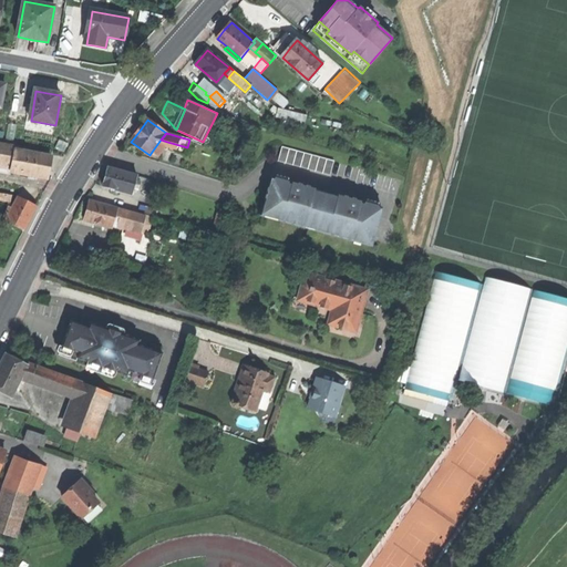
[(158,156),(166,144),(161,140),(152,152),(158,156)]
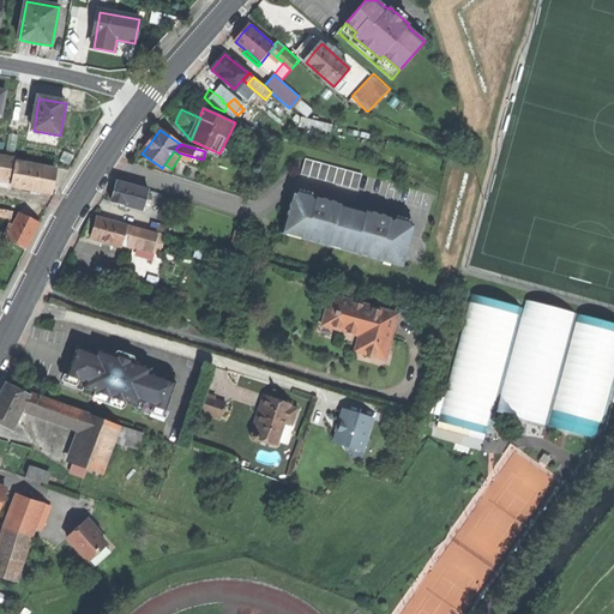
[(181,154),(180,156),(179,163),(200,169),(203,160),(181,154)]
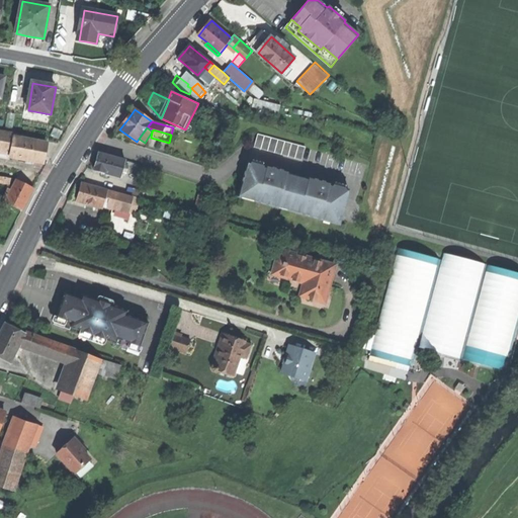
[(0,146),(12,149),(14,138),(15,134),(0,131),(0,146)]
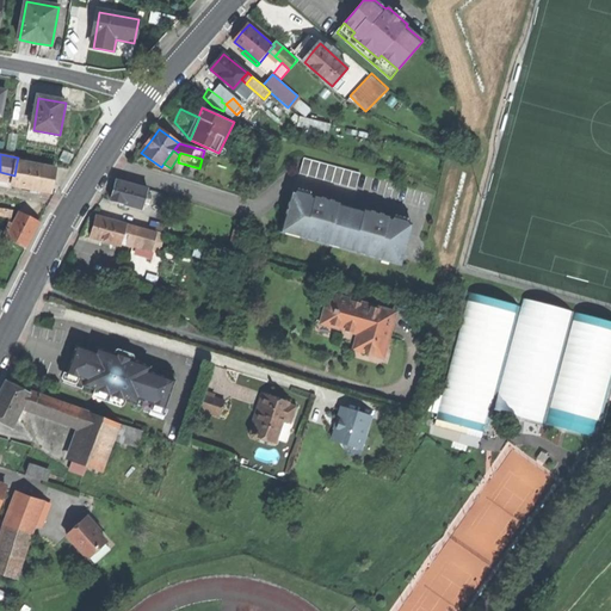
[(300,174),(356,190),(360,173),(304,159),(300,174)]
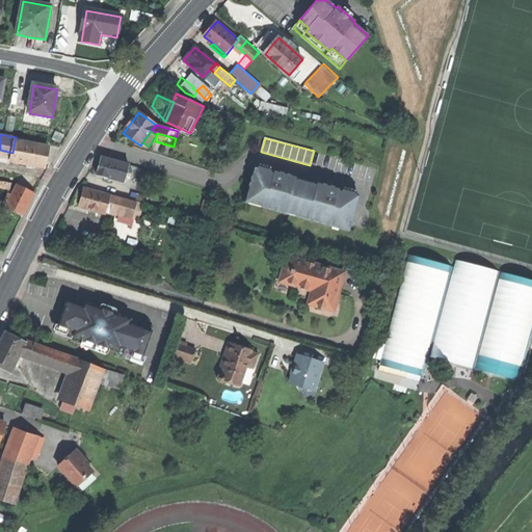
[(48,148),(15,141),(12,153),(10,161),(45,167),(47,157),(48,148)]
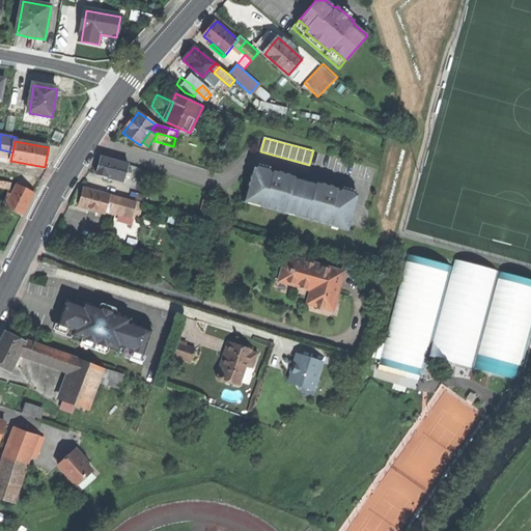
[(96,174),(123,182),(128,165),(102,158),(99,166),(96,174)]
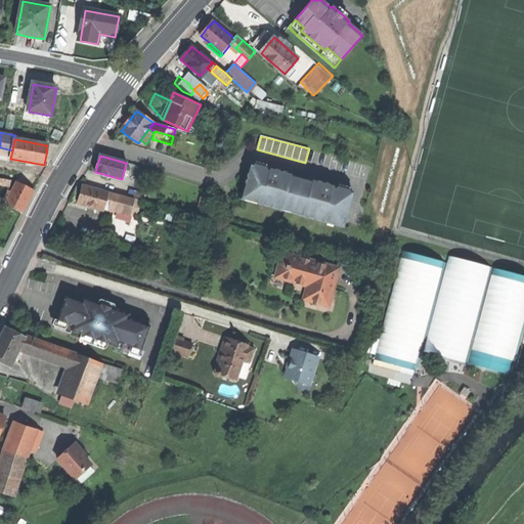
[(291,176),(251,165),(243,193),(260,199),(259,204),(269,206),(281,210),(284,205),(304,210),(302,216),(314,219),(326,222),(329,217),(345,221),(353,192),(312,182),(311,187),(290,181),(291,176)]
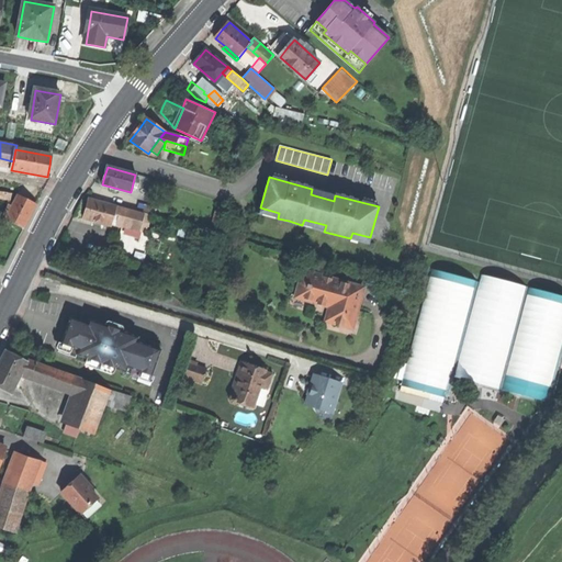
[(335,195),(312,189),(311,194),(334,201),(335,195)]
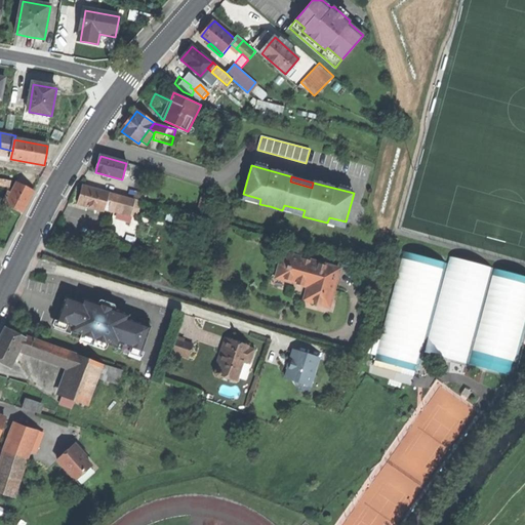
[(11,180),(0,178),(0,186),(10,188),(11,180)]
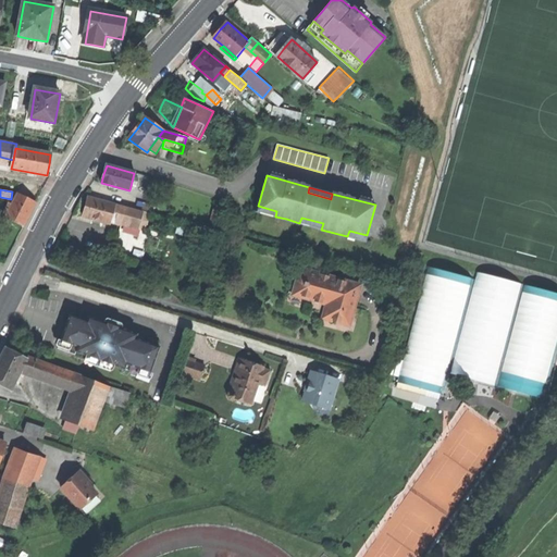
[(5,219),(25,227),(31,217),(36,203),(17,194),(5,219)]
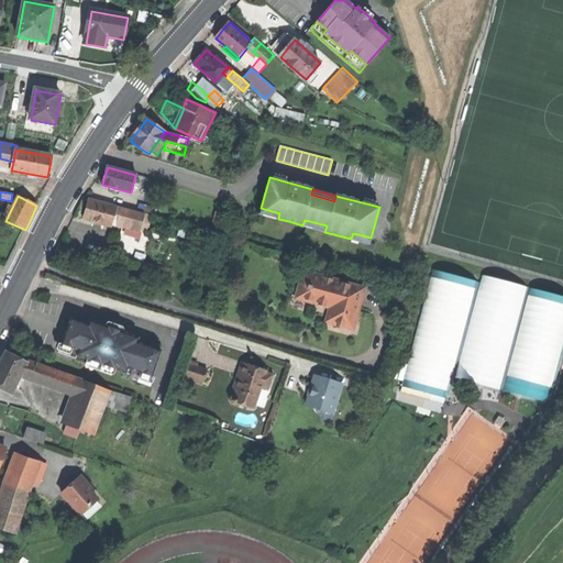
[(87,209),(85,219),(112,227),(113,224),(118,207),(90,199),(87,209)]
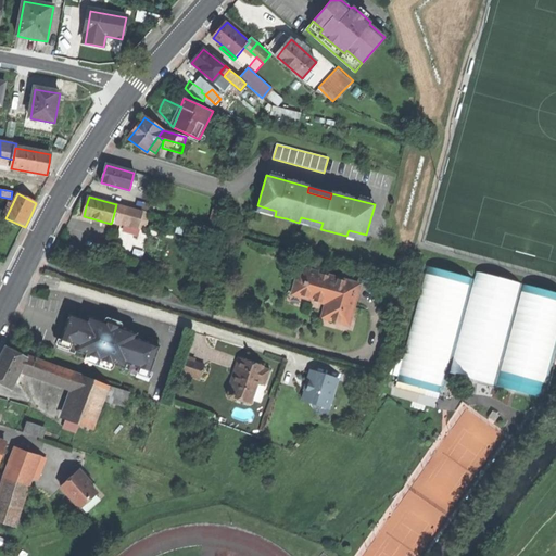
[(135,207),(146,211),(149,211),(150,204),(137,201),(135,207)]
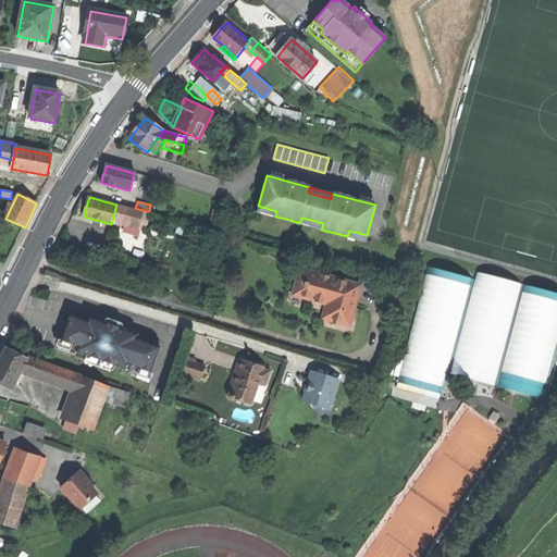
[(126,207),(116,205),(112,222),(122,224),(122,223),(126,207)]
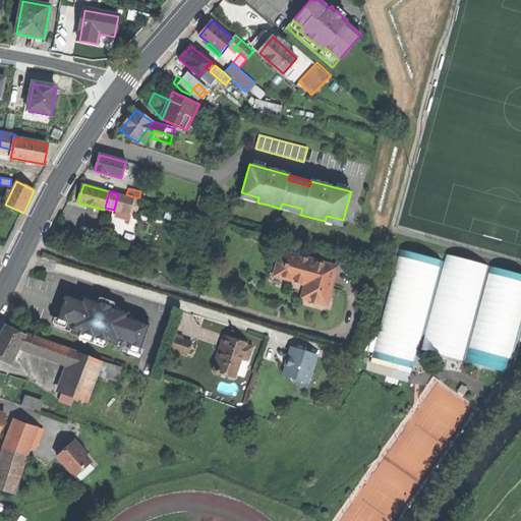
[(239,197),(257,203),(258,197),(241,192),(239,197)]
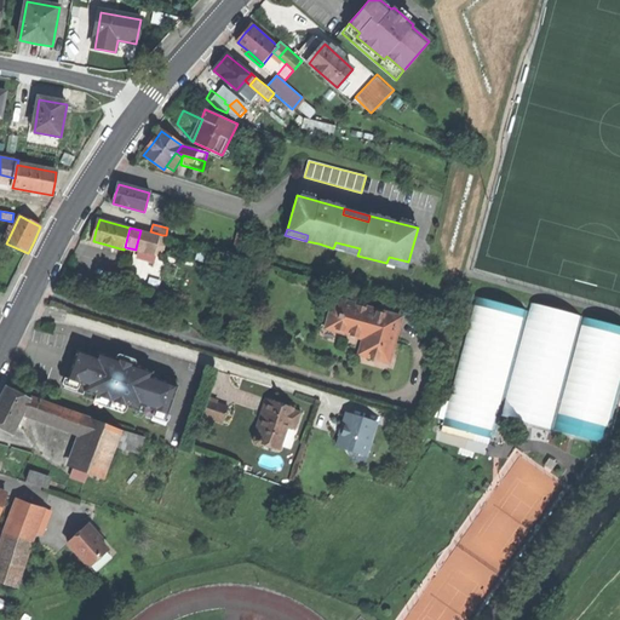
[(161,236),(141,230),(136,248),(156,254),(161,236)]
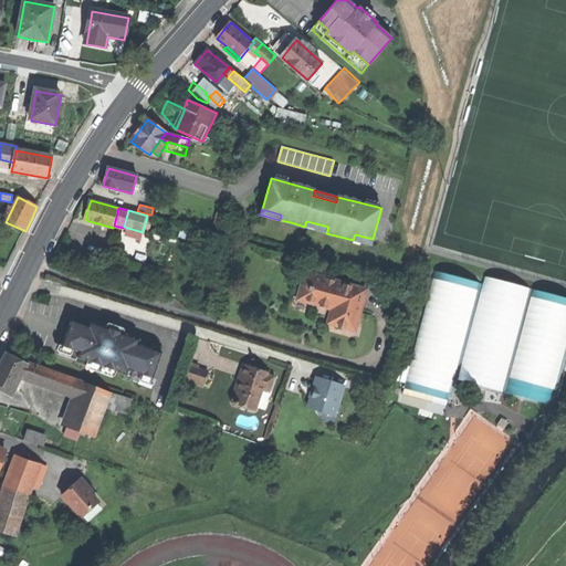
[(148,215),(147,216),(143,232),(152,234),(156,217),(152,215),(148,215)]
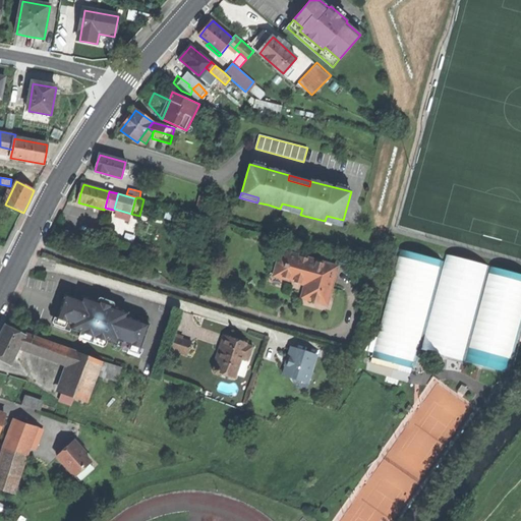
[(280,209),(300,215),(302,209),(282,204),(280,209)]
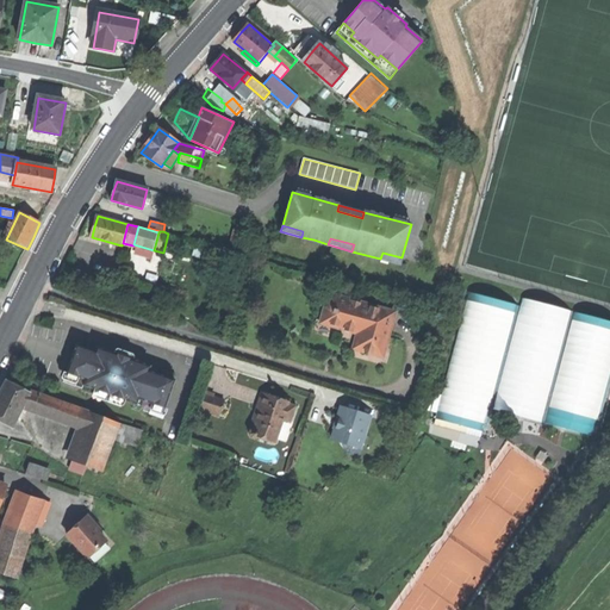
[(399,265),(402,257),(383,253),(380,259),(399,265)]
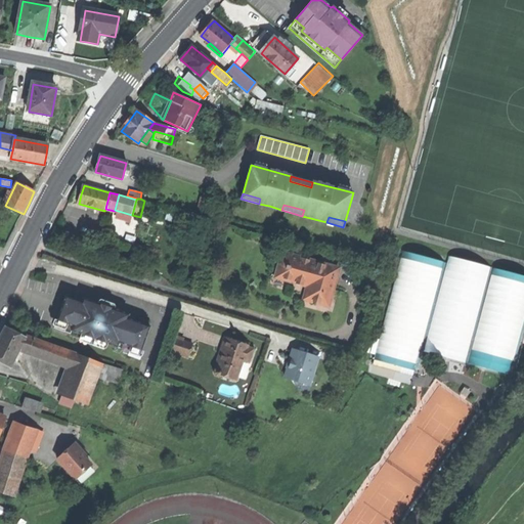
[(284,253),(280,262),(288,263),(290,255),(284,253)]
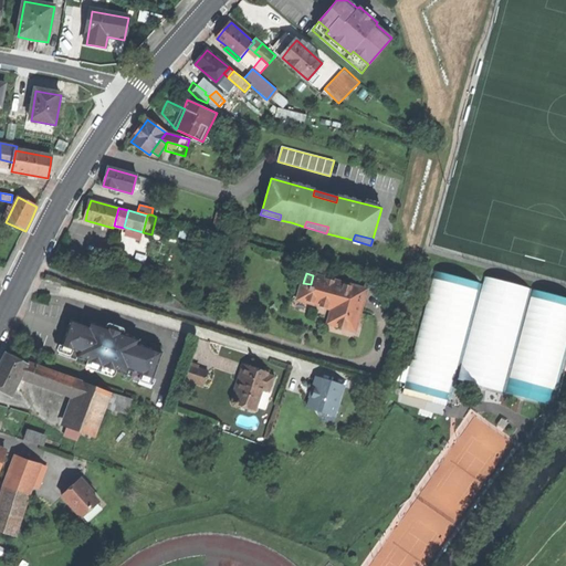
[(506,389),(528,284),(483,274),(461,379),(506,389)]
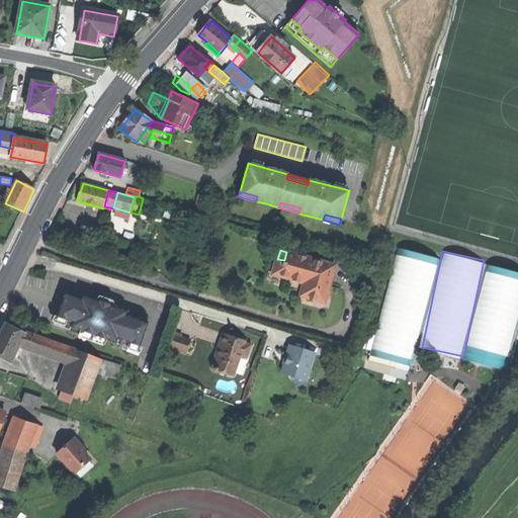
[(335,265),(286,252),(284,260),(277,259),(273,274),(289,278),(307,283),(303,296),(325,303),(335,265)]
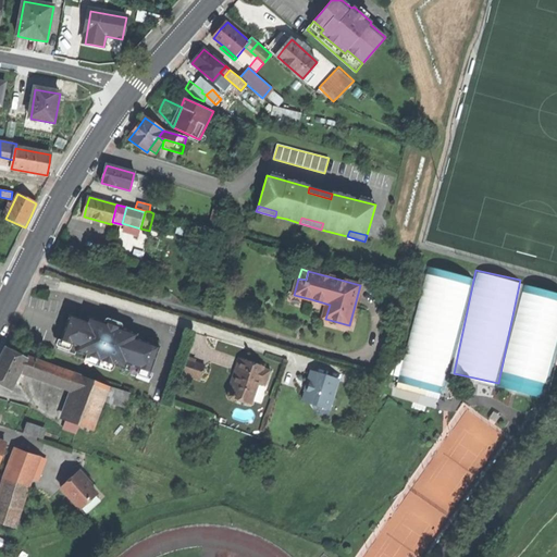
[(545,396),(556,338),(556,289),(521,283),(500,386),(545,396)]
